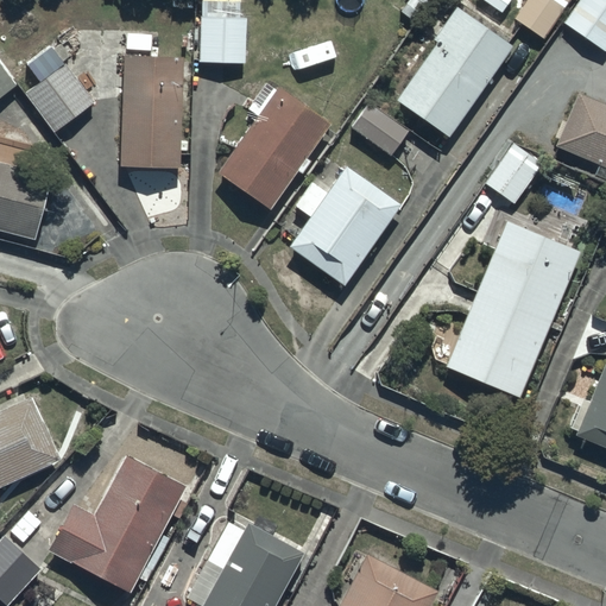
[(200,0),(199,63),(245,64),(246,20),(240,20),(240,0),(200,0)]
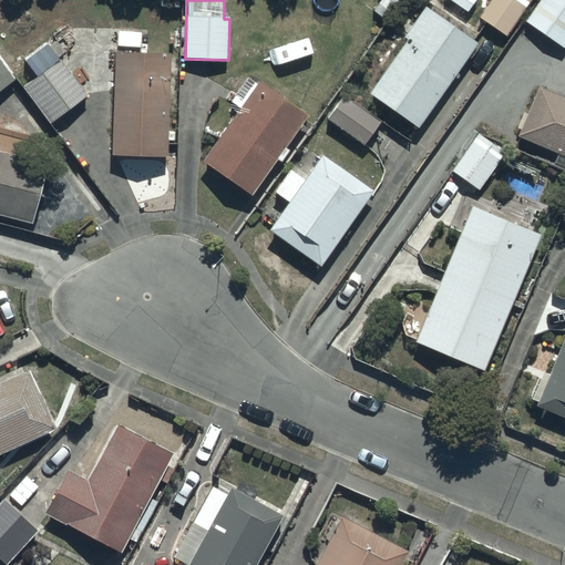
[(401,0),(373,0),(369,8),(388,21),(401,0)]
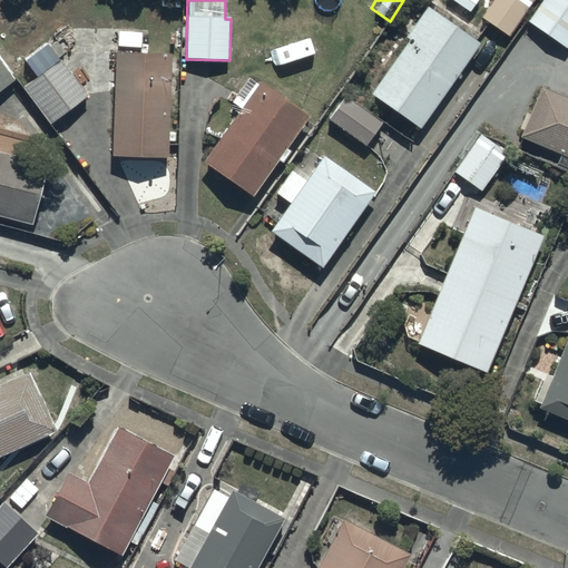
[(531,0),(493,0),(483,18),(510,35),(531,0)]
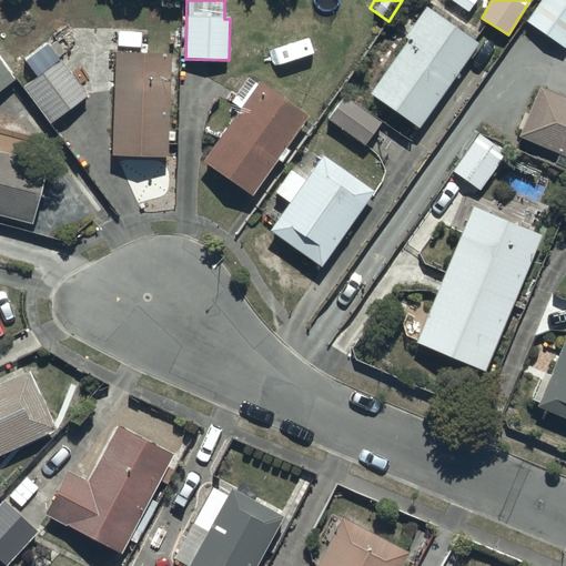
[(565,0),(542,0),(526,22),(565,50),(565,0)]
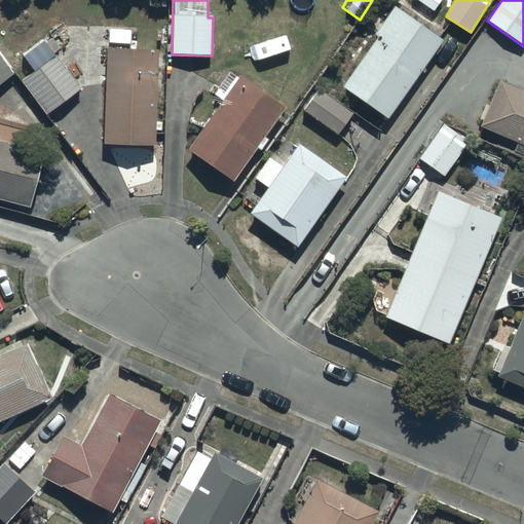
[(399,8),(343,87),(388,119),(444,40),(399,8)]
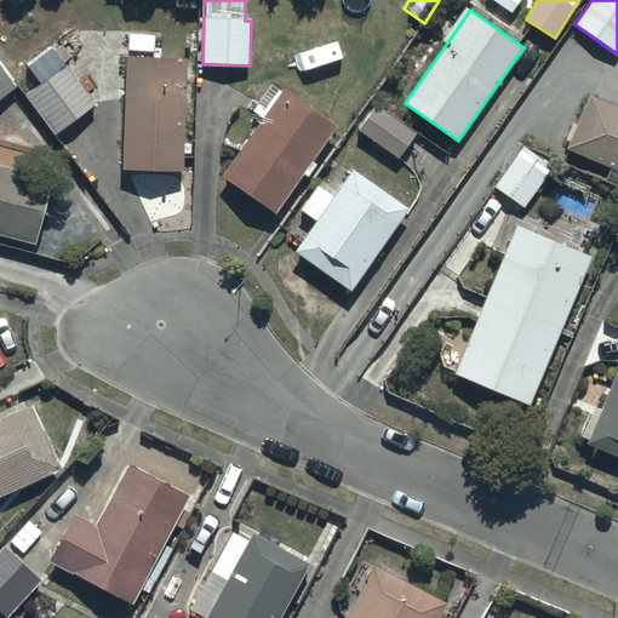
[(43,84),(26,98),(56,136),(97,103),(52,47),(28,66),(43,84)]
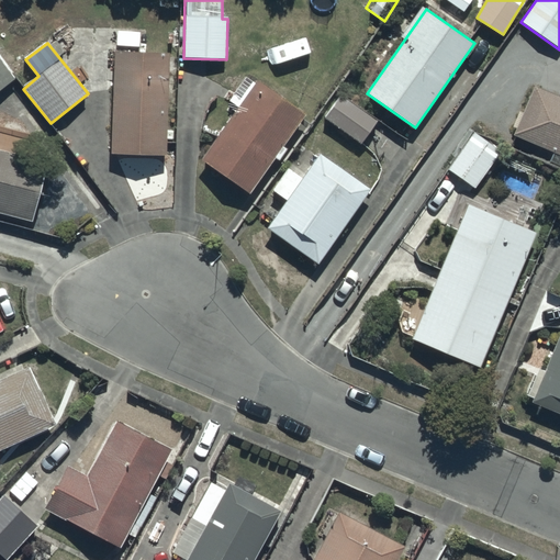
[(168,53),(115,52),(113,154),(166,154),(168,53)]
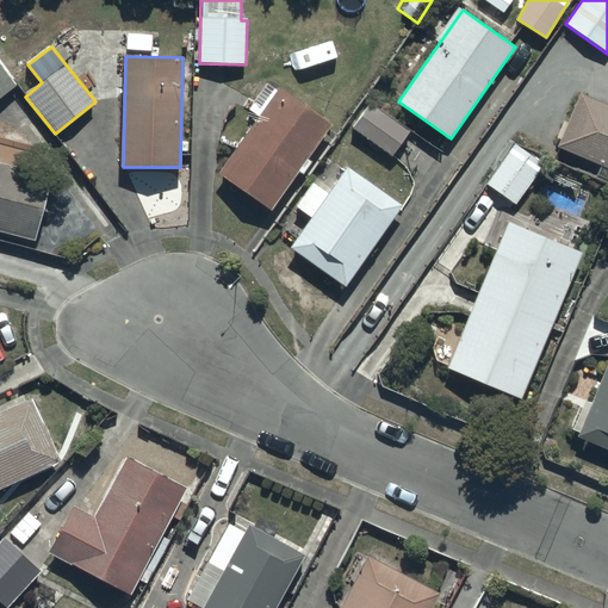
[(0,98),(18,86),(0,62),(0,98)]
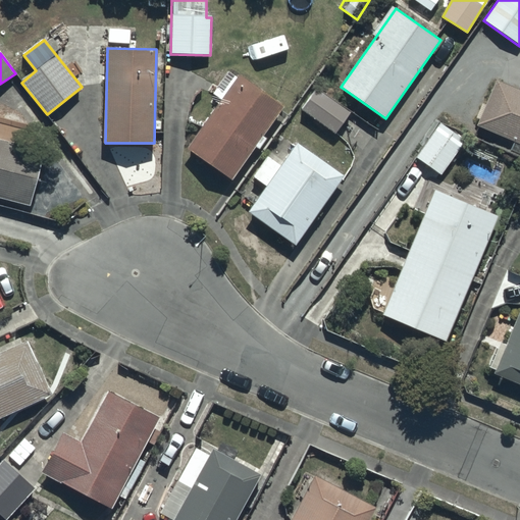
[(189,149),(232,178),(254,148),(257,150),(265,139),(262,137),(283,105),(230,69),(211,98),(219,104),(189,149)]
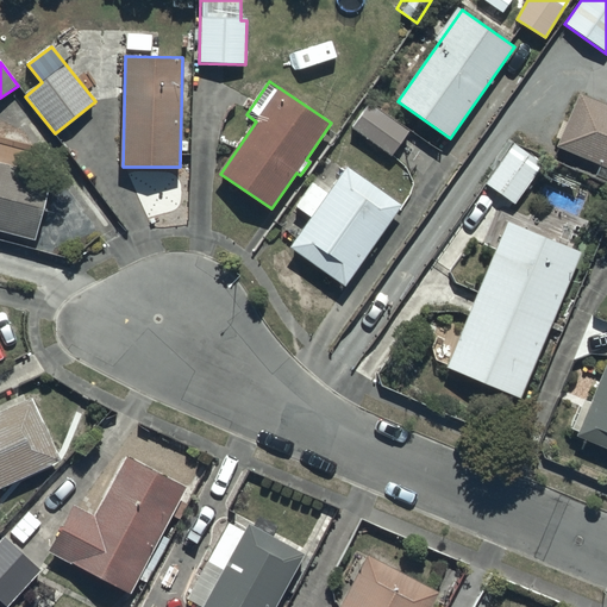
[(606,105),(580,94),(558,146),(606,166),(606,105)]
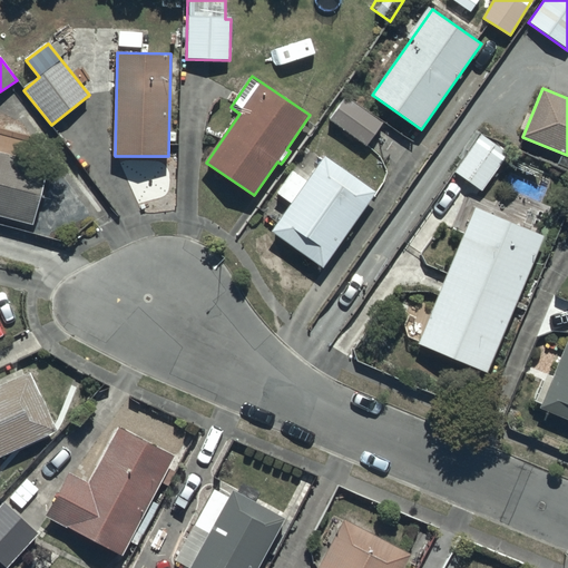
[(344,97),(327,120),(366,147),(382,124),(344,97)]
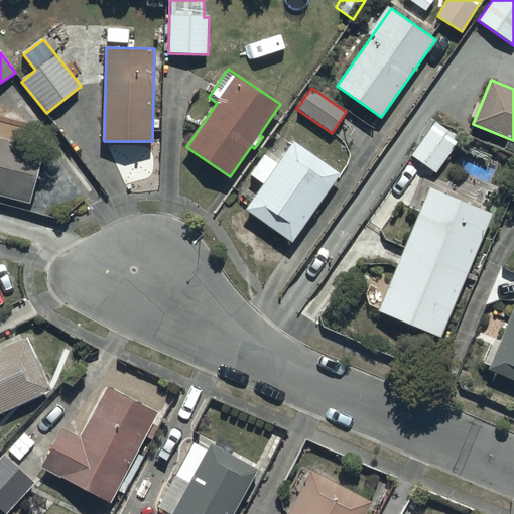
[(434,121),(410,156),(435,174),(461,139),(434,121)]
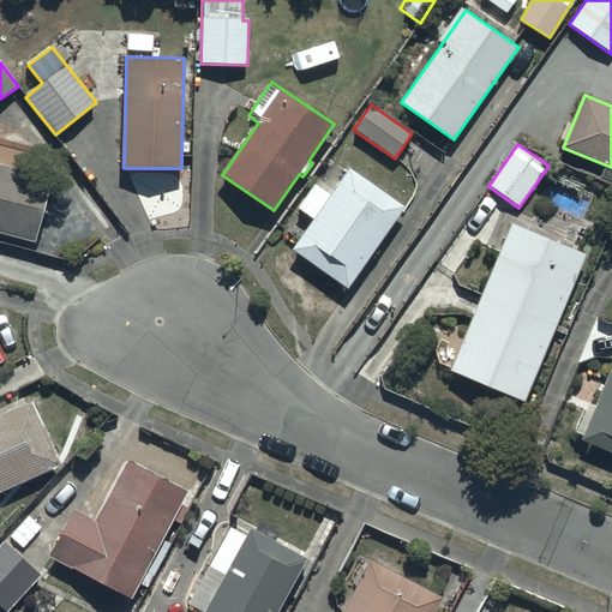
[(52,177),(0,162),(0,232),(36,241),(52,177)]
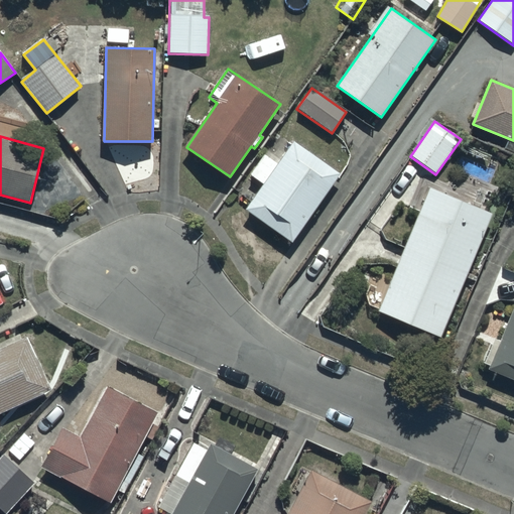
[(244,208),(290,242),(340,174),(294,142),(278,163),(265,153),(249,174),(262,183),(244,208)]
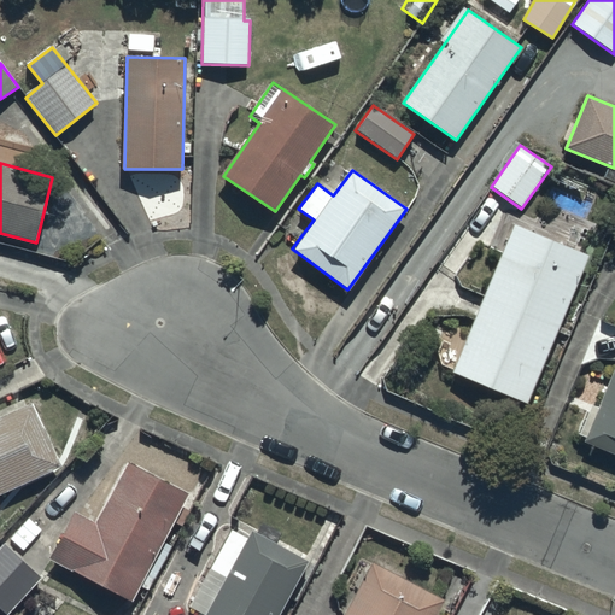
[(515,224),(454,372),(528,403),(590,256),(515,224)]
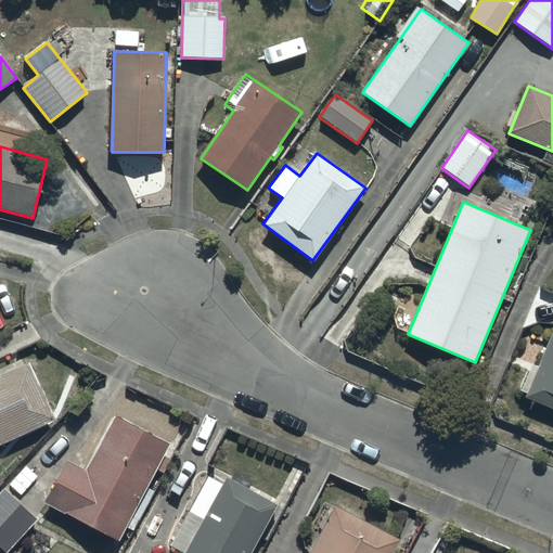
[(524,396),(552,408),(552,330),(537,368),(531,365),(521,390),(526,394),(524,396)]
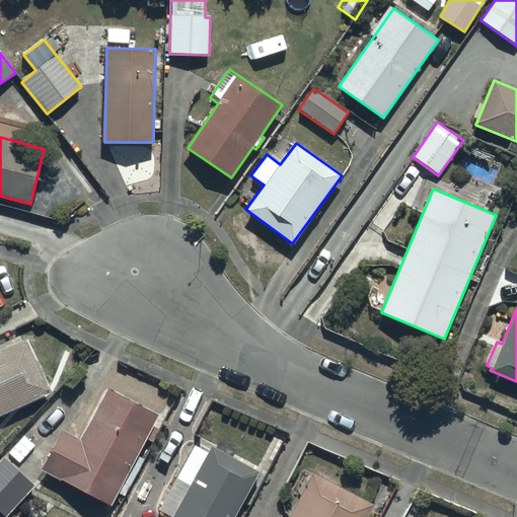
[(27,338),(0,350),(0,417),(53,392),(27,338)]
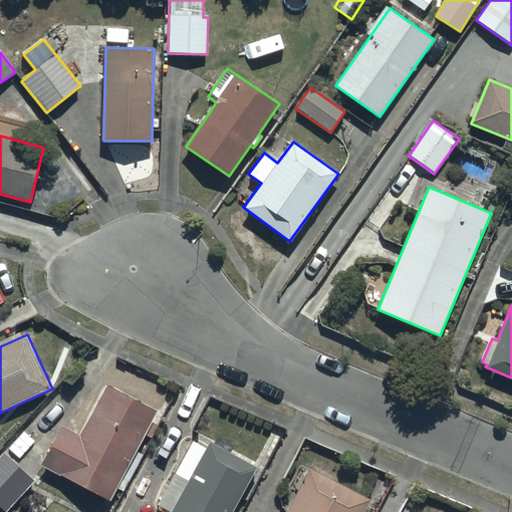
[(41,466),(110,501),(157,411),(106,385),(80,435),(62,426),(41,466)]
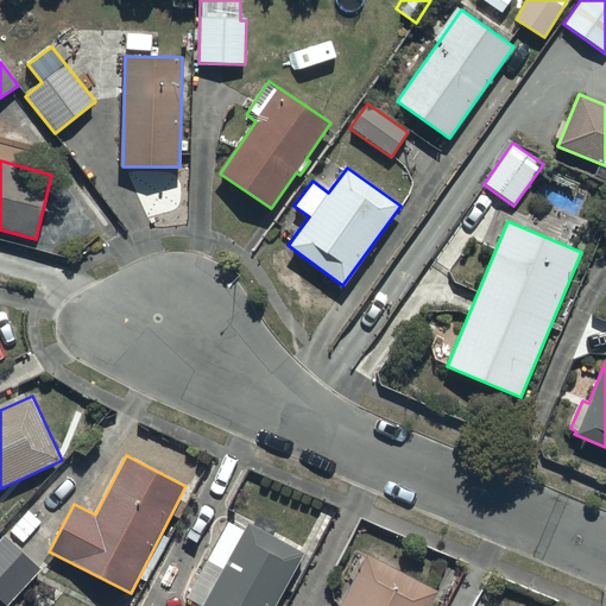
[(246,532),(229,523),(189,599),(200,605),(275,605),(304,554),(251,524),(246,532)]
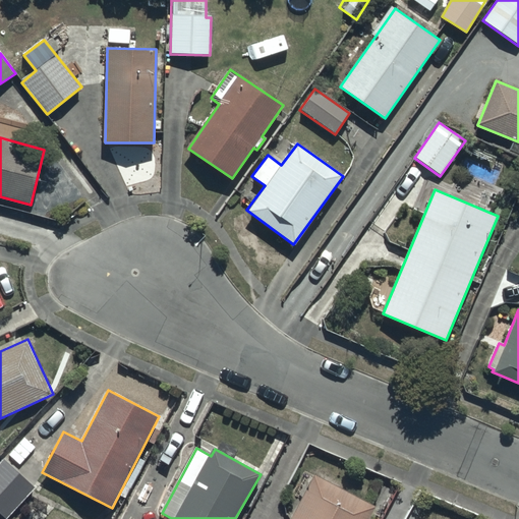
[(5,459),(0,463),(0,514),(4,518),(8,518),(37,488),(5,459)]
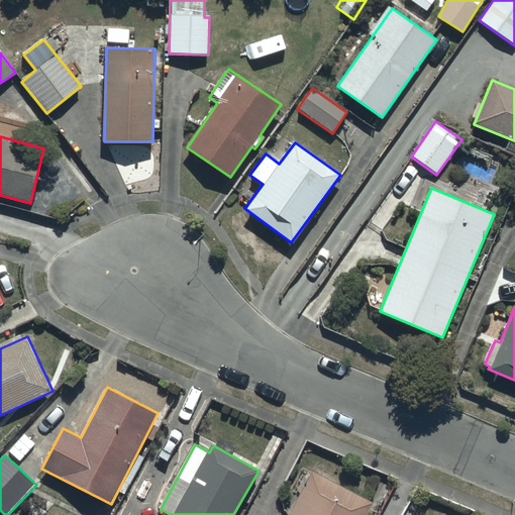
[(369,514),(375,504),(312,471),(288,514),(369,514)]
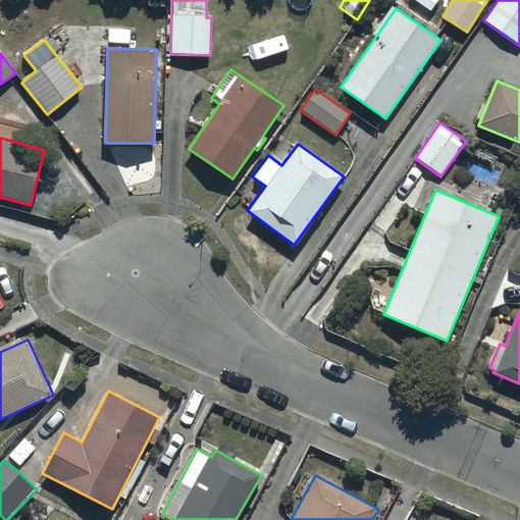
All buildings are outlined.
